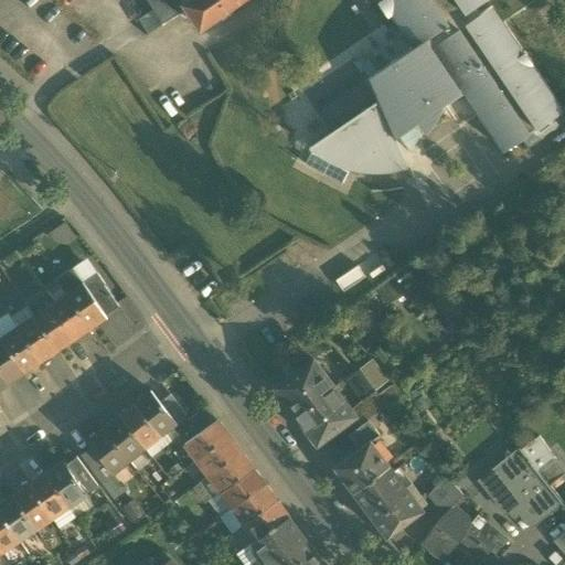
[(161,24),(187,9),(189,8),(183,0),(146,0),(152,11),(161,24)]
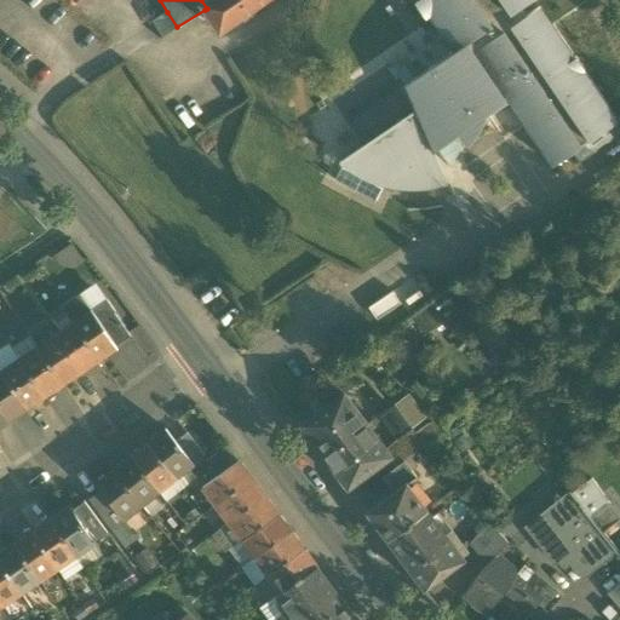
[(201,0),(207,9),(205,10),(213,22),(219,33),(227,28),(264,0),(201,0)]
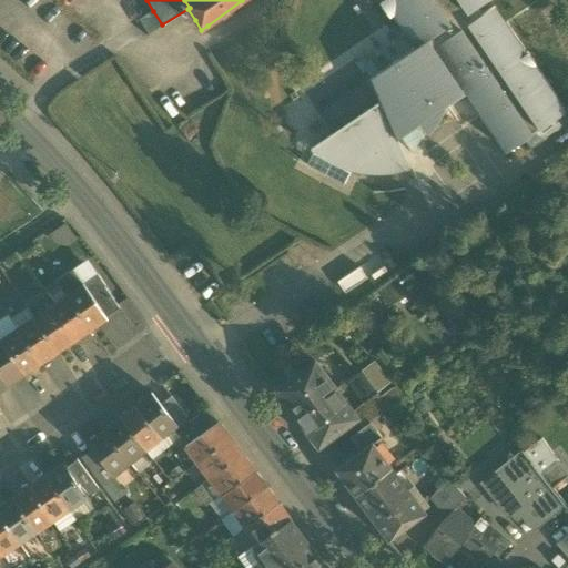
[(435,0),(383,0),(381,2),(391,17),(394,14),(417,48),(429,39),(452,24),(435,0)]
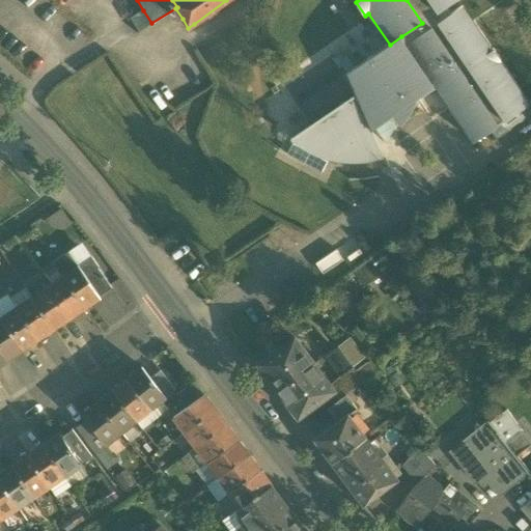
[(438,12),(428,0),(407,0),(422,23),(438,12)]
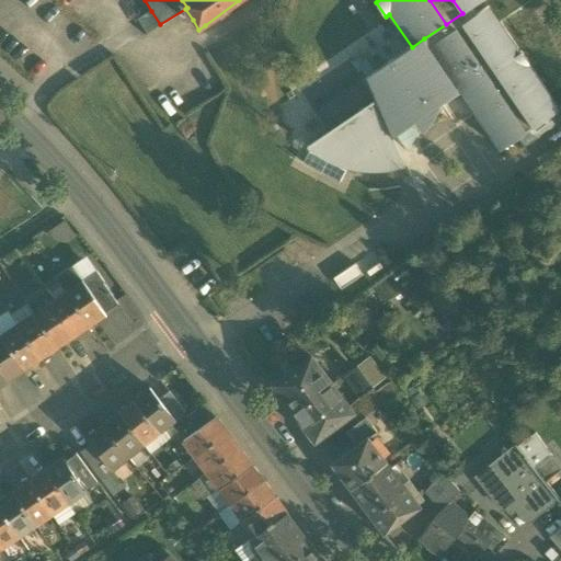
[(453,0),(462,13),(472,7),(481,0),(453,0)]
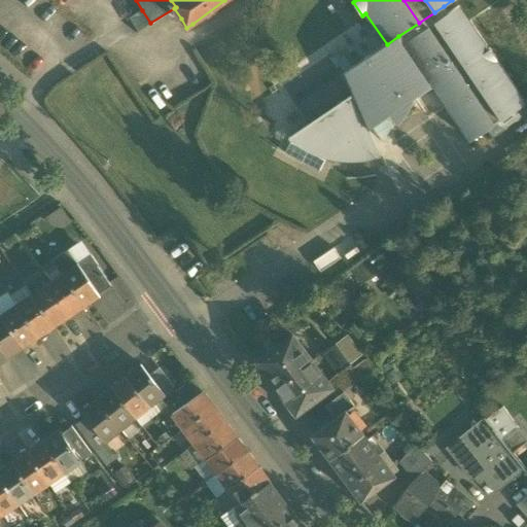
[(398,36),(403,43),(448,13),(444,6),(434,12),(419,23),(398,36)]
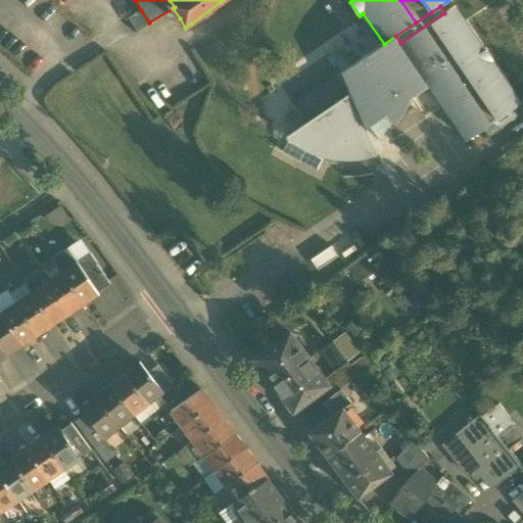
[(456,6),(444,13),(400,43),(429,85),(467,140),(483,128),(497,119),(521,102),(456,6)]
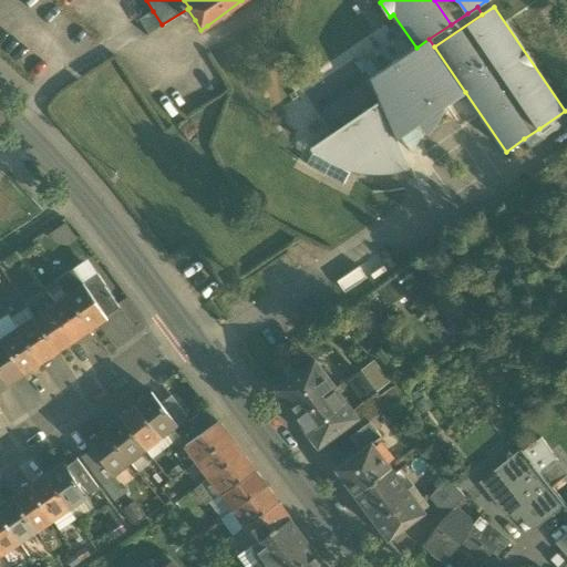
[(162,24),(153,11),(138,20),(147,34),(162,24)]
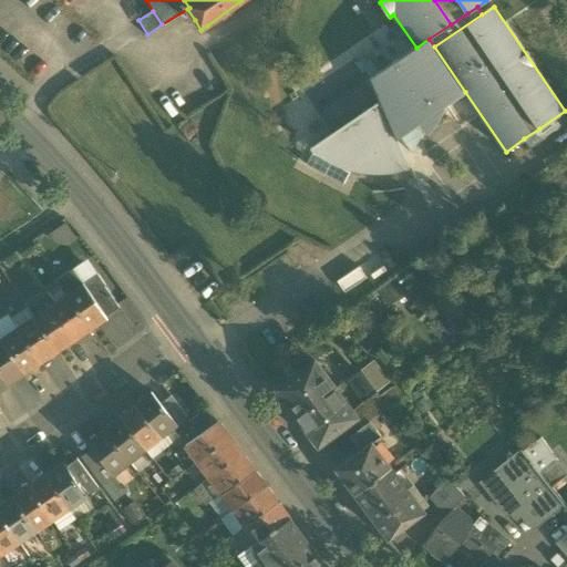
[(416,48),(371,78),(381,101),(398,140),(401,137),(416,126),(421,123),(429,133),(446,105),(465,92),(434,47),(429,39),(416,48)]
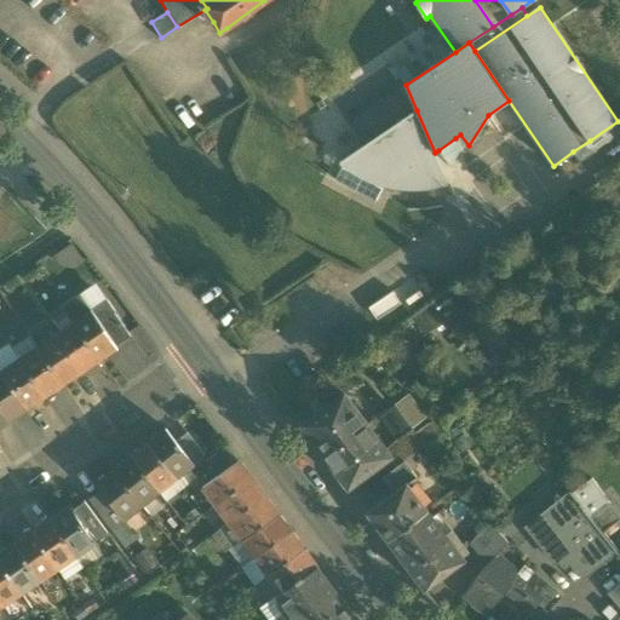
[(349,124),(362,145),(417,110),(406,85),(349,124)]
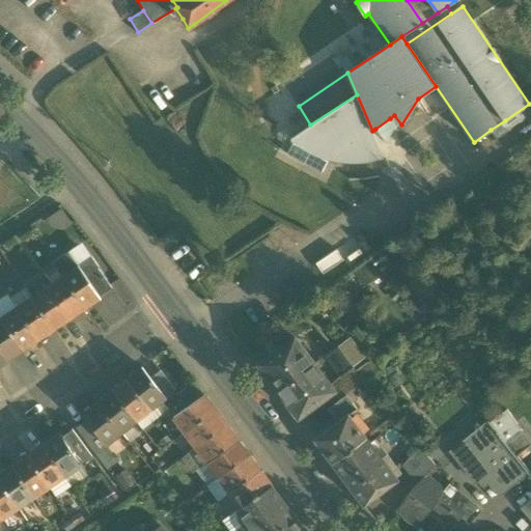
[(372,131),(357,94),(310,124),(290,138),(294,140),(312,154),(329,159),(338,162),(361,163),(384,158),(372,131)]
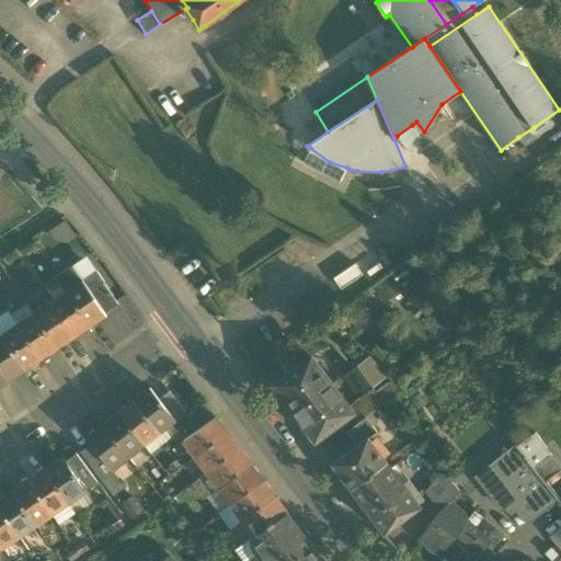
[(412,125),(397,136),(408,152),(410,145),(412,140),(415,137),(418,135),(412,125)]
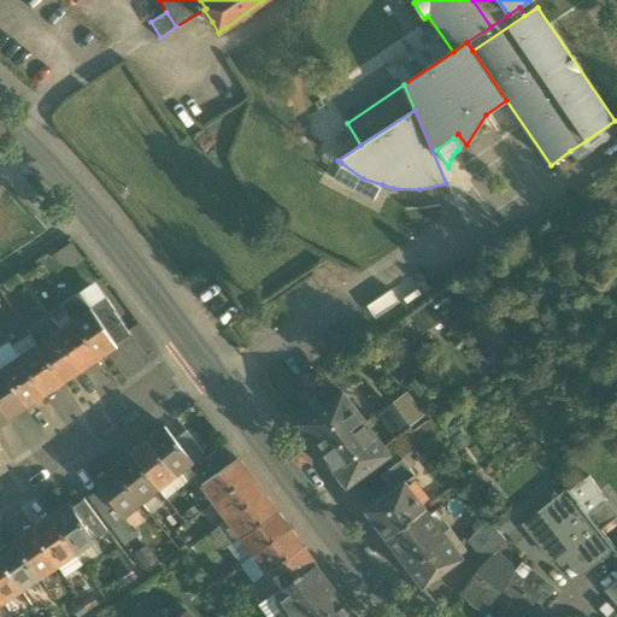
[(587,140),(570,151),(576,160),(593,151),(587,140)]
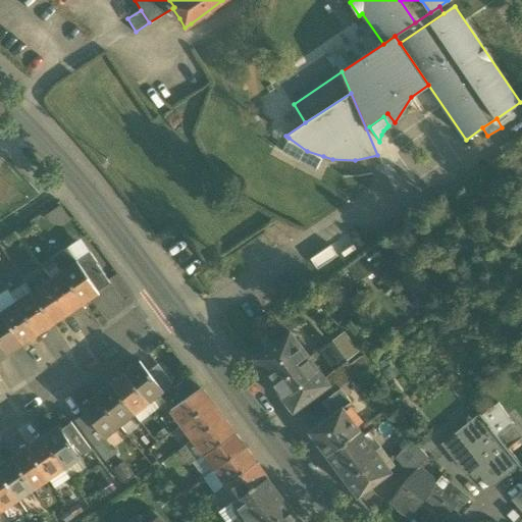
[(307,151),(289,138),(282,151),(316,169),(323,156),(307,151)]
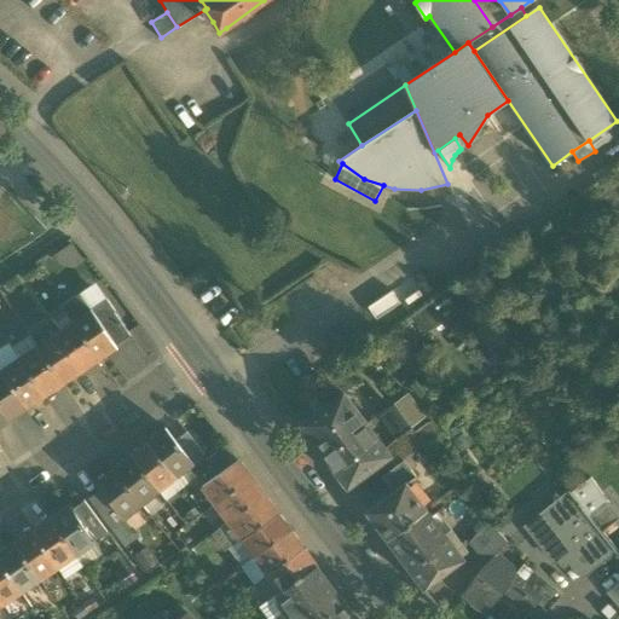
[(84,261),(71,244),(55,256),(61,266),(74,268),(84,261)]
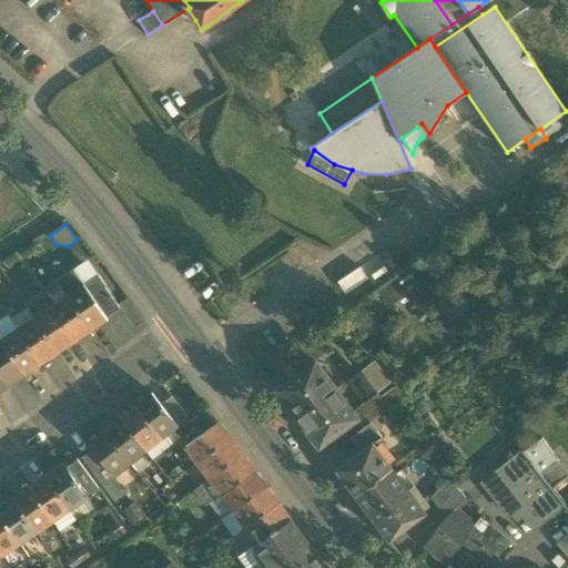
[(83,284),(98,274),(88,260),(73,270),(83,284)]
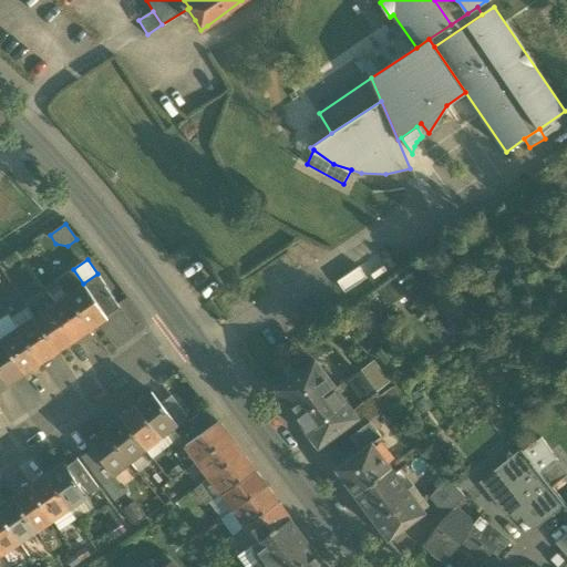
[(57,280),(68,296),(84,285),(83,284),(73,269),(57,280)]
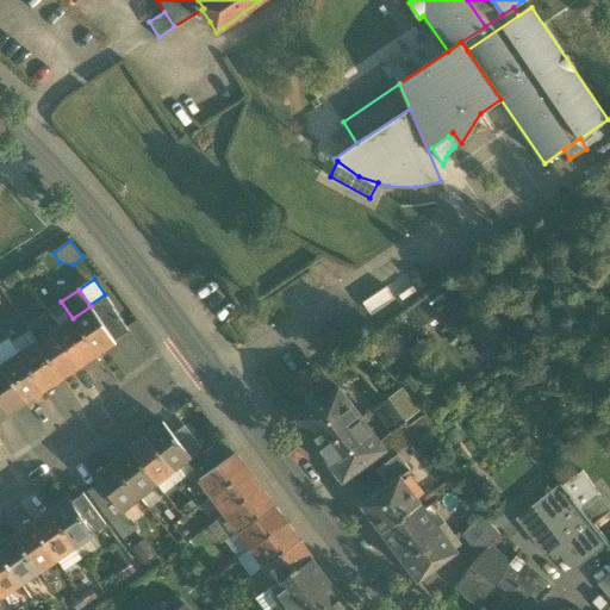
[(91,306),(114,341),(128,331),(112,307),(113,307),(105,294),(89,305),(91,306)]
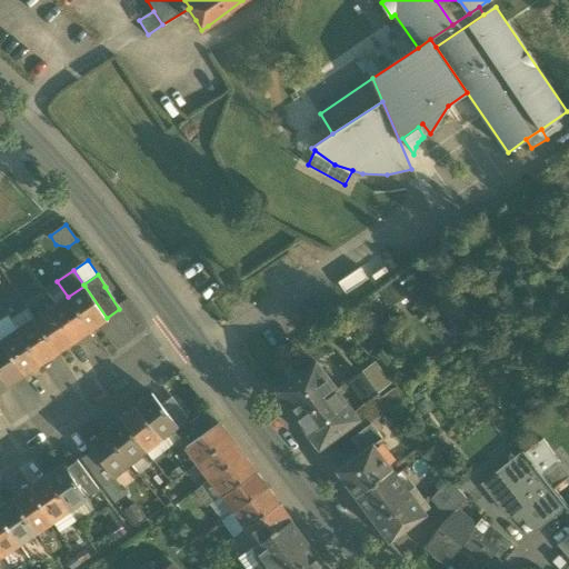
[(408,296),(395,278),(378,290),(389,308),(408,296)]
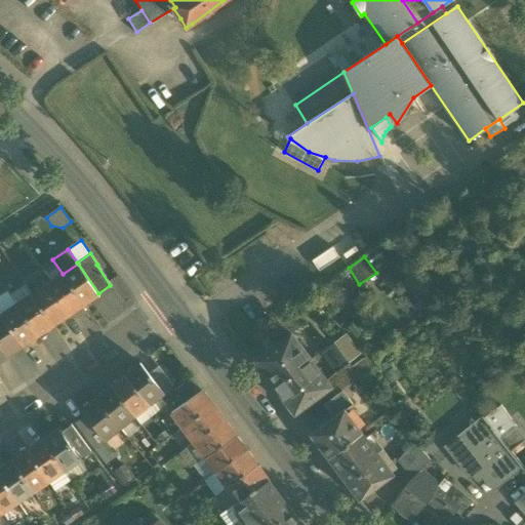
[(78,264),(63,274),(83,305),(98,293),(78,264)]
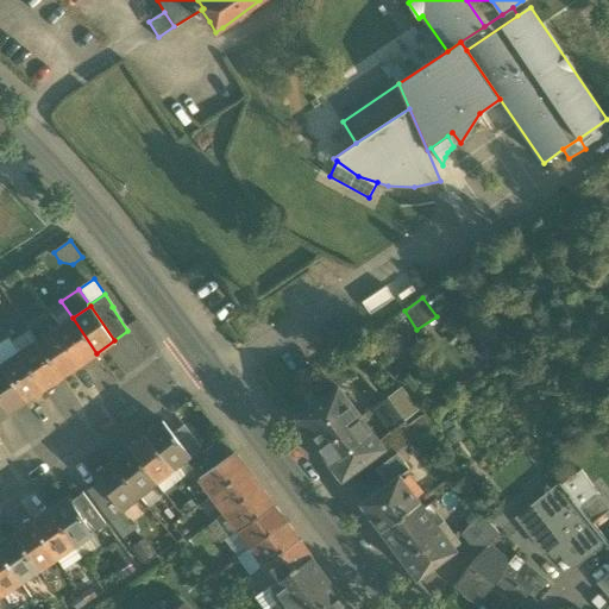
[(79,365),(96,353),(73,318),(55,331),(79,365)]
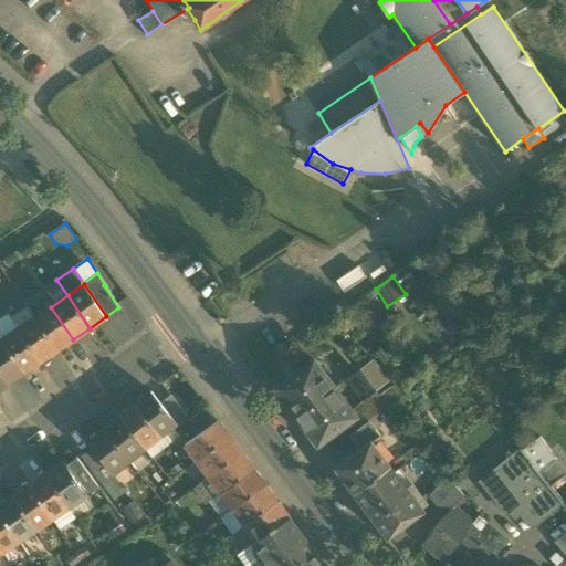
[(27,307),(11,318),(18,329),(34,318),(27,307)]
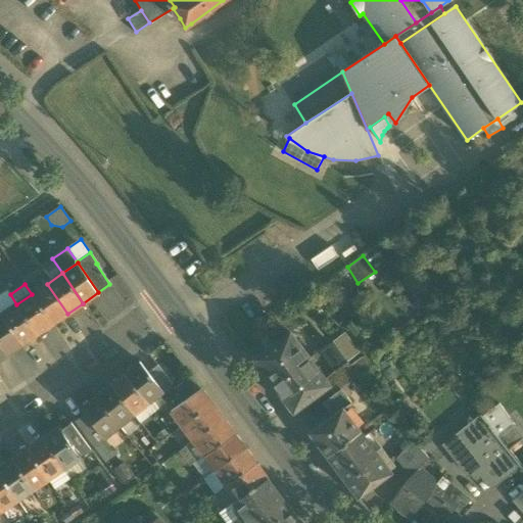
[(52,324),(67,314),(47,284),(32,294),(52,324)]
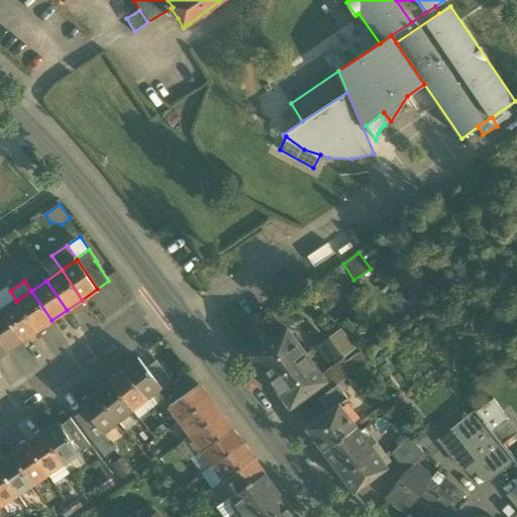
[(8,287),(0,292),(0,309),(1,311),(16,301),(10,291),(8,287)]
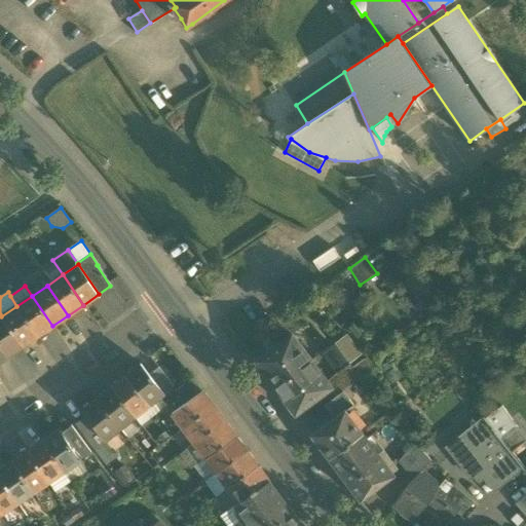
[(37,336),(52,326),(32,296),(16,306),(37,336)]
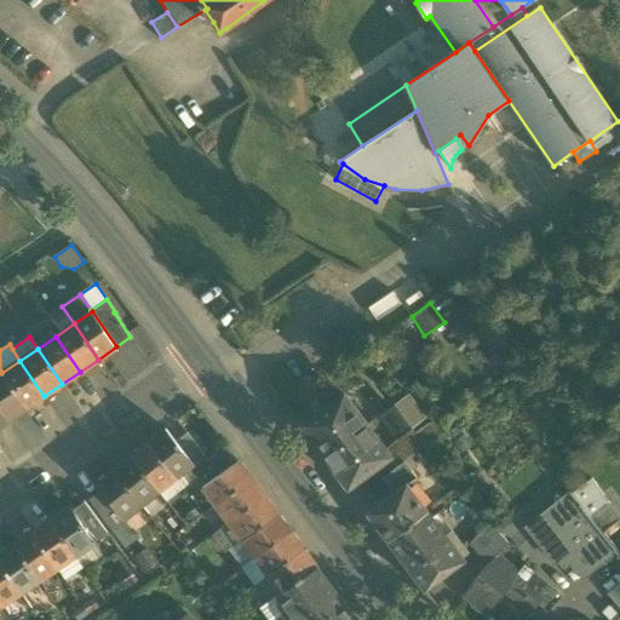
[(372,352),(359,363),(368,375),(382,365),(372,352)]
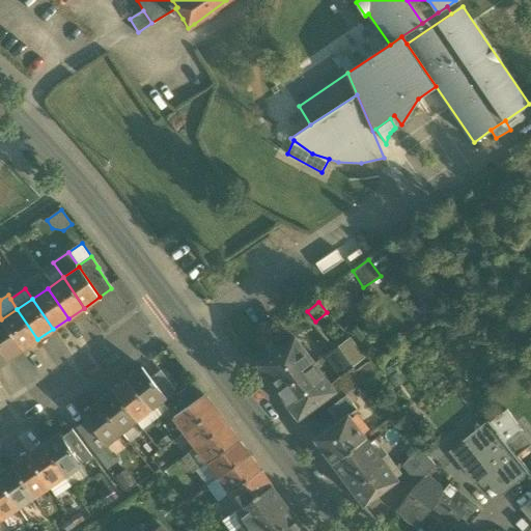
[(22,350),(37,339),(17,309),(1,319),(22,350)]
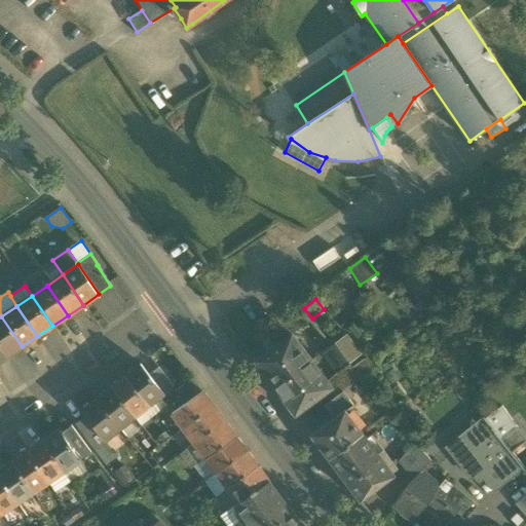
[(268,337),(275,346),(292,334),(308,322),(299,311),(268,337)]
